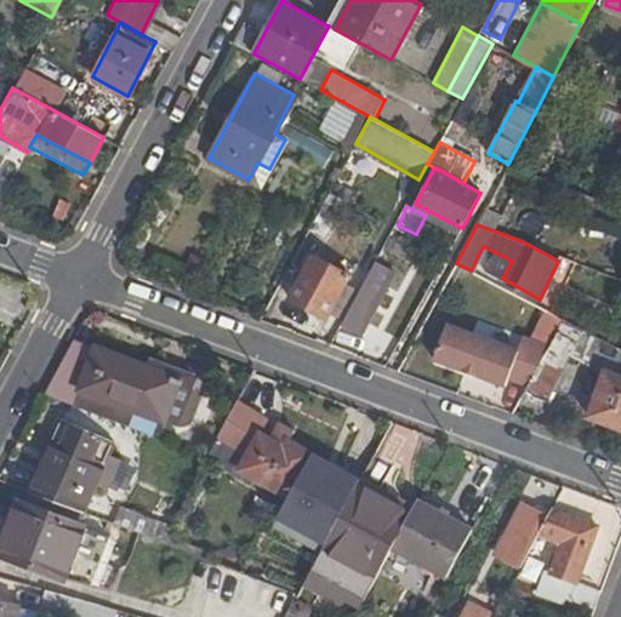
[(330,310),(343,319),(345,318),(346,316),(359,291),(346,284),(351,274),(313,253),(290,296),(326,315),(330,310)]
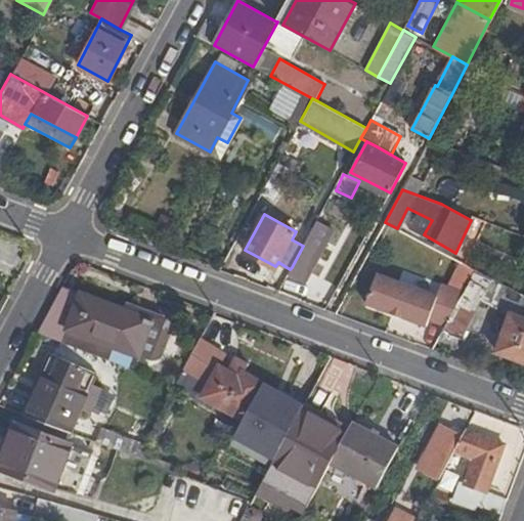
[(307,275),(325,242),(310,232),(303,246),(292,267),(307,275)]
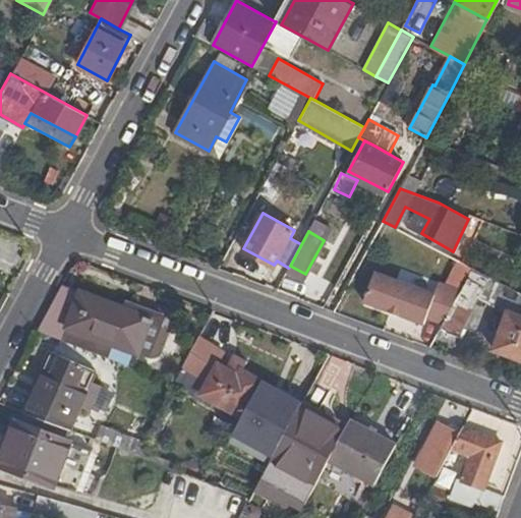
[(0,260),(9,264),(16,238),(0,233),(0,260)]
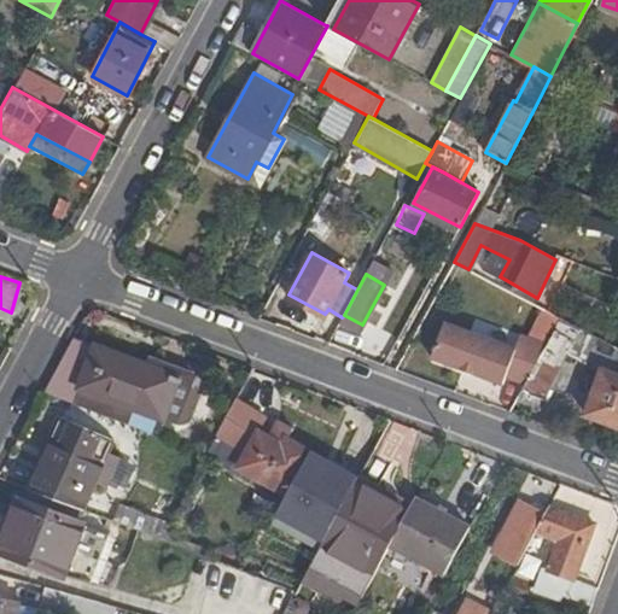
[(617,422),(617,346),(560,317),(546,344),(535,363),(525,380),(517,396),(509,409),(531,417),(565,352),(601,366),(584,411),(617,422)]
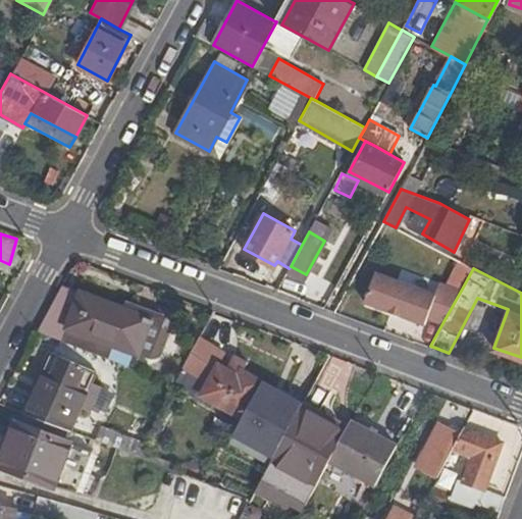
[(426,315),(444,321),(452,307),(461,291),(438,280),(434,292),(375,269),(364,299),(424,321),(426,315)]
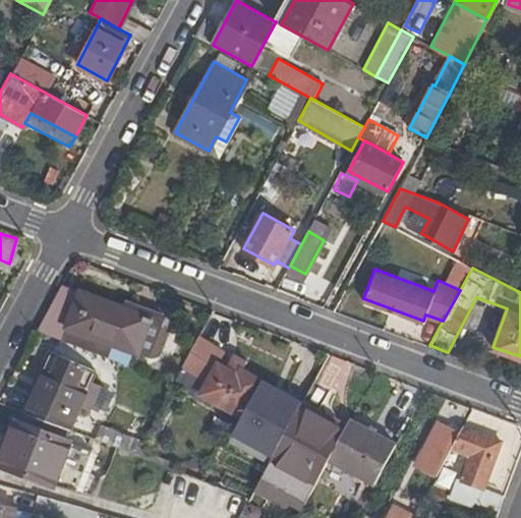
[(80,292),(60,284),(35,330),(63,341),(80,292)]
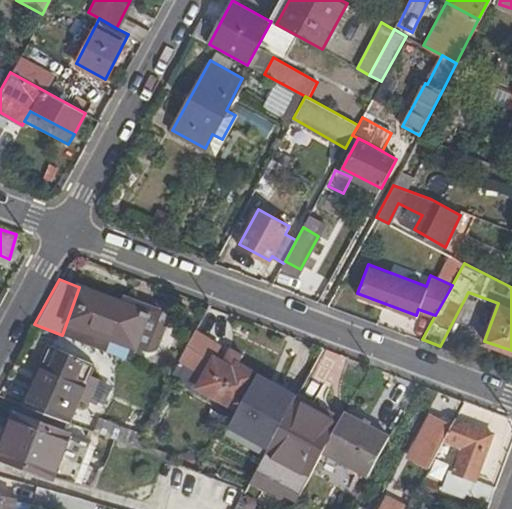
[(121,304),(79,287),(62,335),(105,351),(109,338),(143,351),(158,311),(124,297),(121,304)]
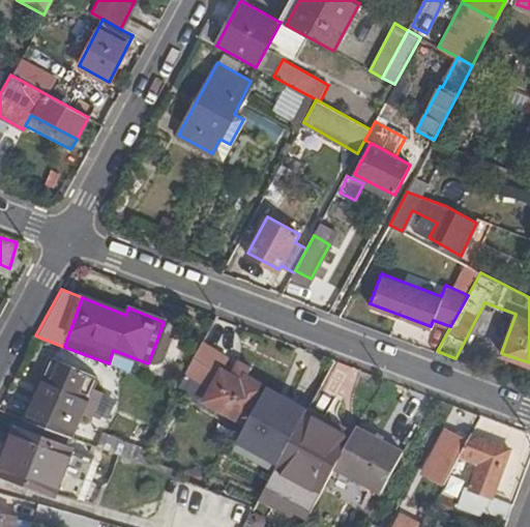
[(212,388),(206,401),(248,423),(268,388),(247,376),(253,367),(239,360),(231,375),(223,371),(230,356),(202,342),(185,373),(212,388)]
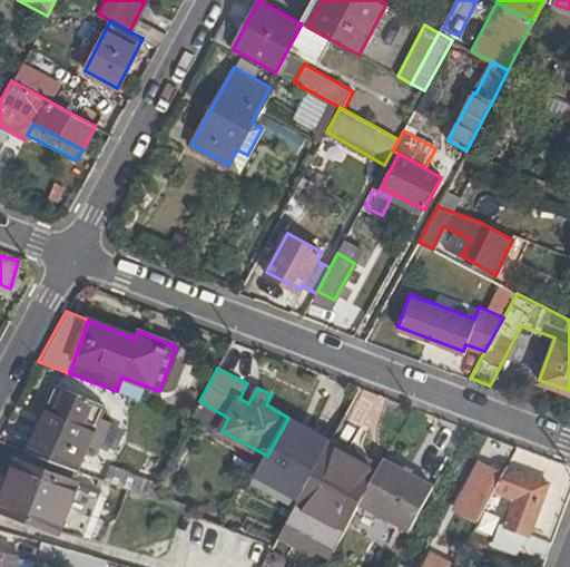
[(58,385),(30,451),(75,469),(101,403),(58,385)]
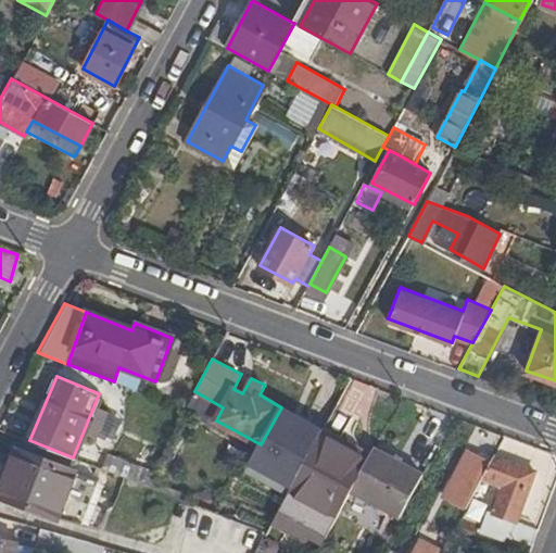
[(321,429),(281,407),(261,444),(249,466),(289,488),(311,448),(321,429)]
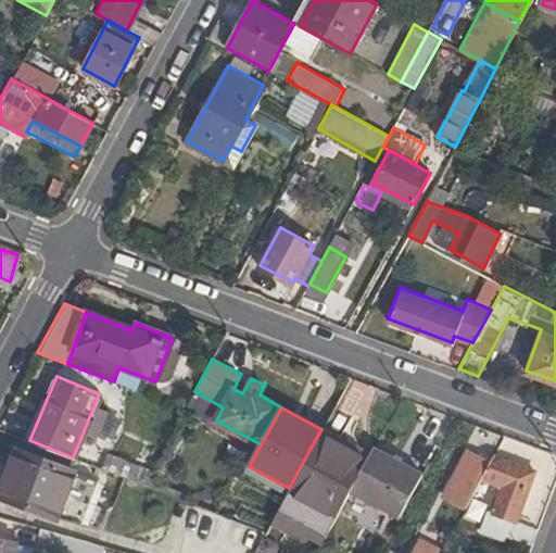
[(244,459),(254,443),(239,434),(229,449),(244,459)]
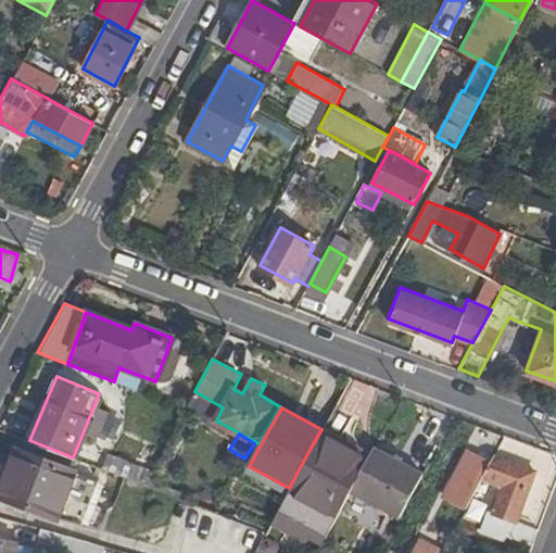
[(346,467),(311,448),(289,488),(326,508),(346,467)]
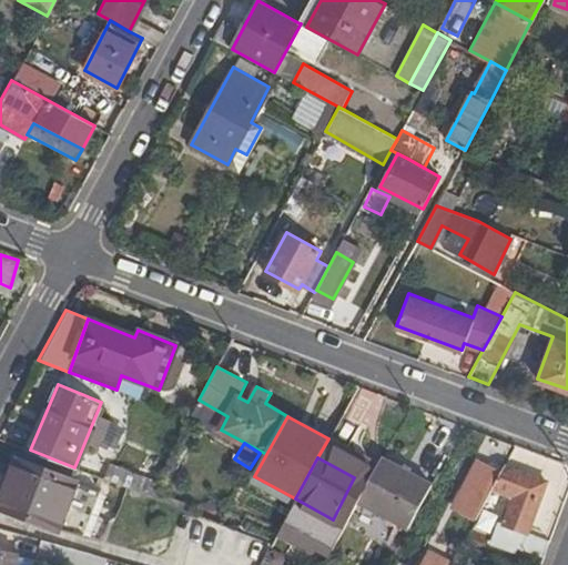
[(358,500),(407,525),(430,483),(381,457),(358,500)]
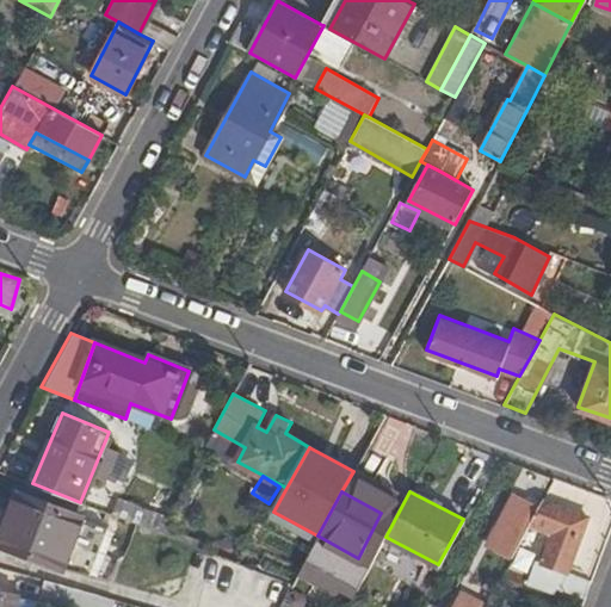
[(501,532),(519,542),(529,525),(539,503),(523,493),(501,532)]
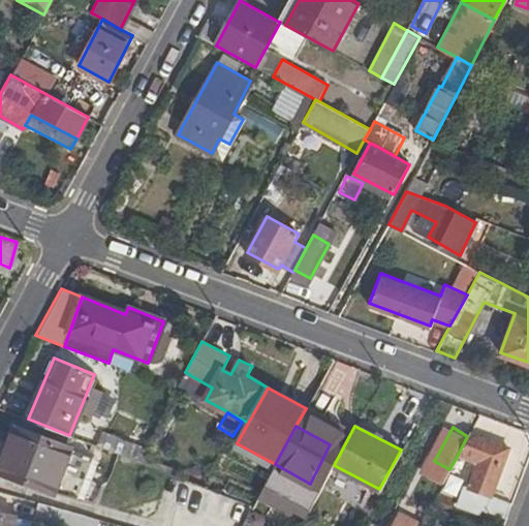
[(0,468),(0,471),(52,491),(63,464),(69,449),(17,428),(0,468)]
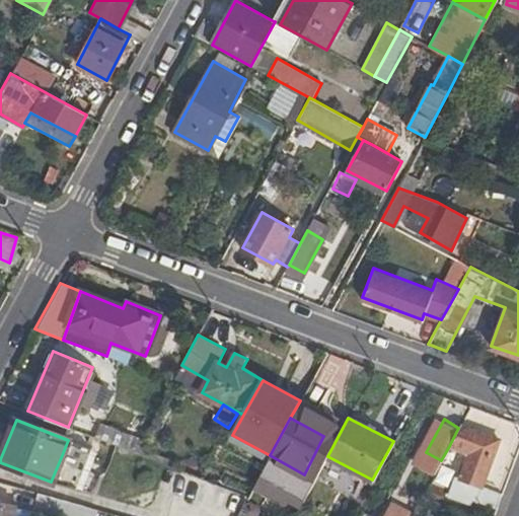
[(471,499),(497,508),(502,494),(482,487),(500,438),(461,423),(458,428),(449,446),(468,453),(459,480),(476,486),(471,499)]
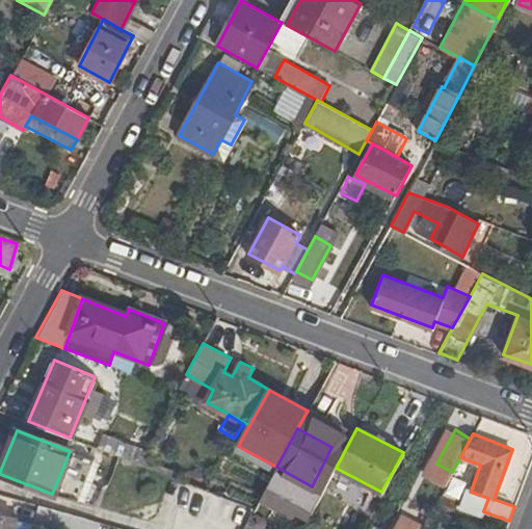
[(82,474),(63,467),(52,494),(72,501),(82,474)]
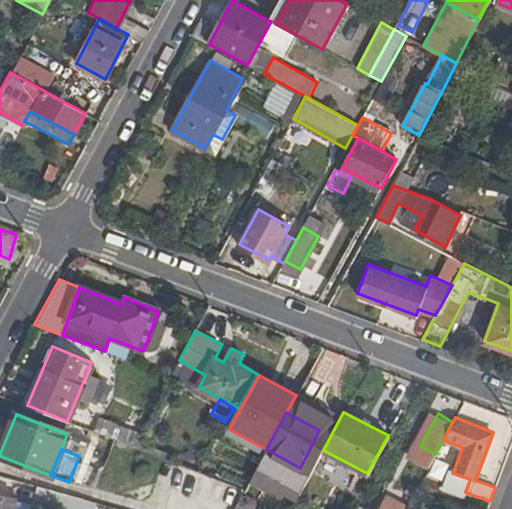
[(453,473),(447,471),(440,491),(462,499),(465,492),(470,479),(453,473)]
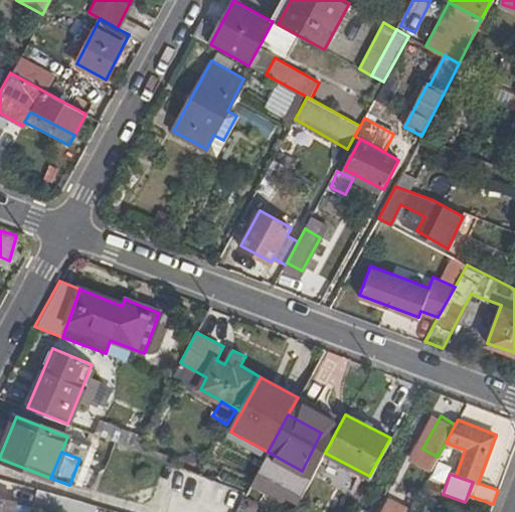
[(56,511),(95,511),(97,505),(40,489),(34,506),(56,511)]
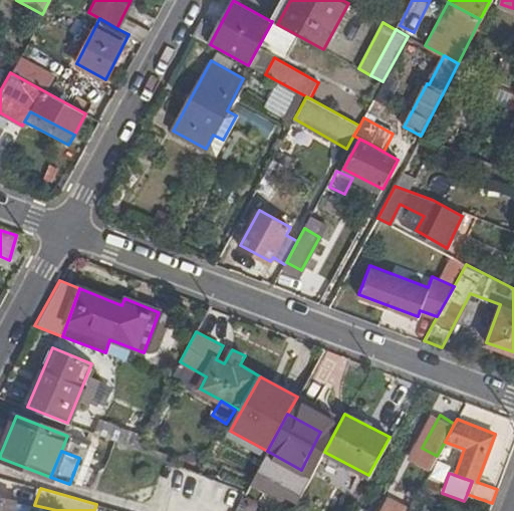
[(0,510),(16,510),(18,504),(0,499),(0,510)]
